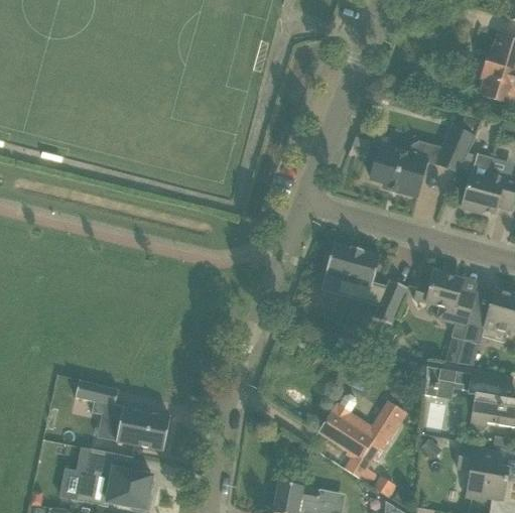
[(481,94),(510,103),(514,89),(514,40),(499,35),(492,57),(489,56),(488,59),(485,58),(480,73),(483,73),(482,77),(486,78),(481,94)]
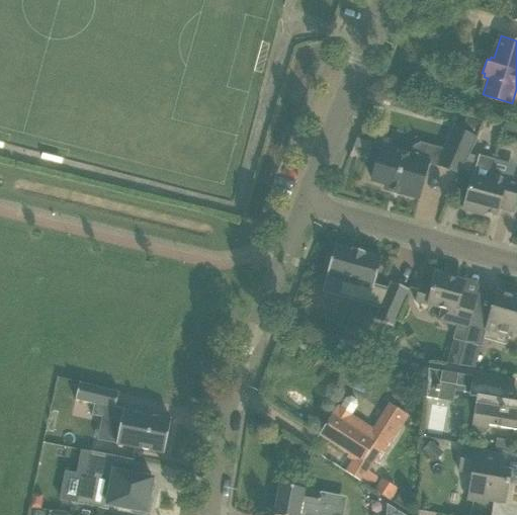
[(373,156),(369,170),(374,171),(372,178),(386,182),(385,186),(419,196),(429,160),(459,173),(460,173),(462,167),(469,152),(477,135),(472,134),(461,129),(453,124),(444,147),(421,141),(414,144),(411,155),(381,147),(378,158),(373,156)]
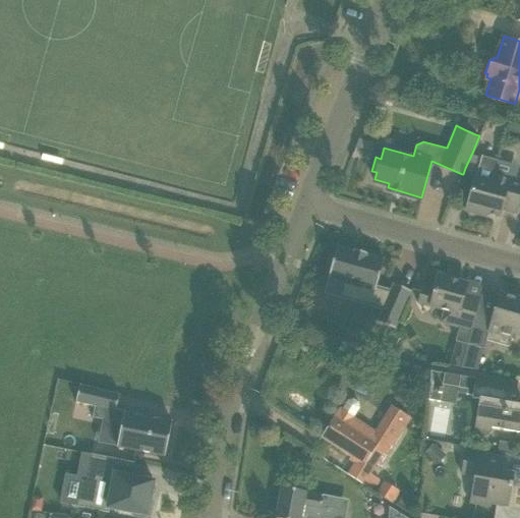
[(359,137),(355,146),(372,151),(374,141),(359,137)]
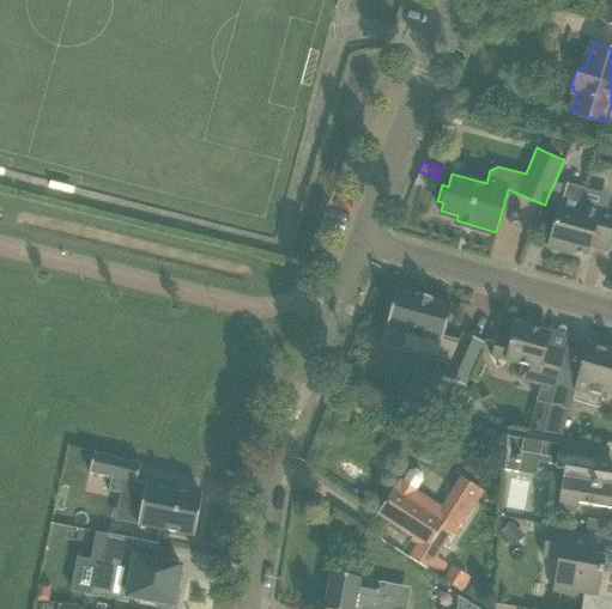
[(556,180),(547,198),(561,202),(559,206),(555,224),(549,247),(573,253),(574,250),(588,254),(591,244),(607,249),(611,232),(611,208),(583,201),(588,186),(567,181),(567,183),(556,180)]
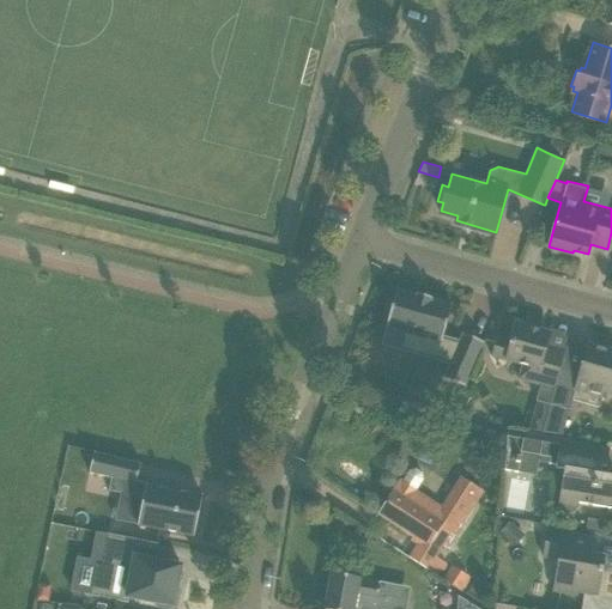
[(443,335),(453,304),(432,298),(432,297),(418,292),(417,293),(398,288),(394,300),(389,299),(386,312),(391,314),(387,326),(406,332),(401,347),(449,361),(444,376),(466,384),(485,341),(462,332),(459,340),(443,335)]
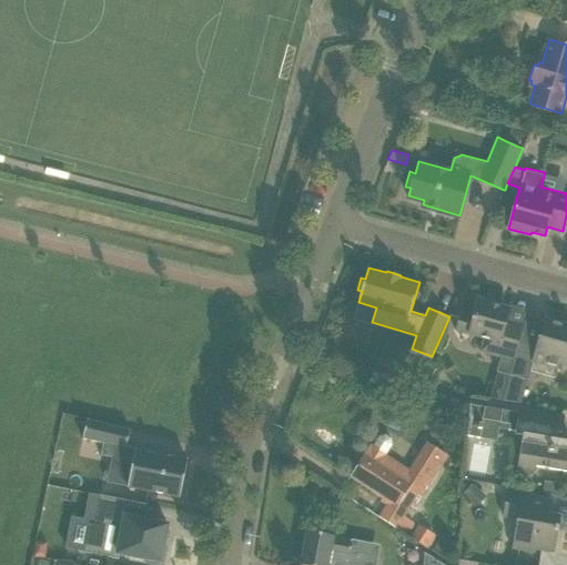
[(461,312),(456,329),(485,336),(481,350),(487,352),(502,355),(497,370),(509,373),(514,359),(519,340),(524,323),(508,318),(510,308),(494,303),(495,299),(483,295),(482,300),(478,299),(473,315),(461,312)]
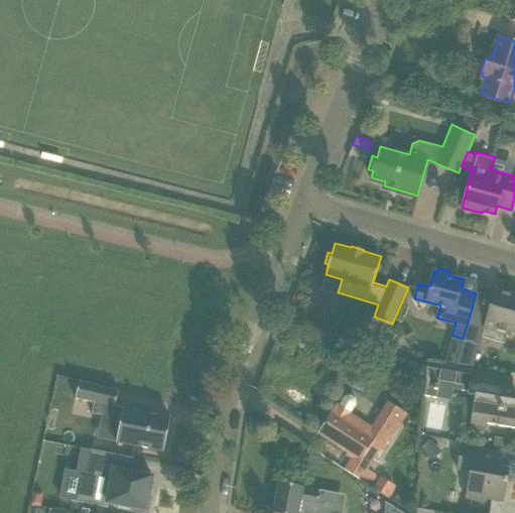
[(456,365),(473,368),(474,365),(480,343),(485,327),(489,327),(489,328),(508,334),(509,330),(514,331),(514,293),(496,288),(491,305),(490,305),(487,312),(472,308),(467,326),(463,339),(458,357),(456,365)]
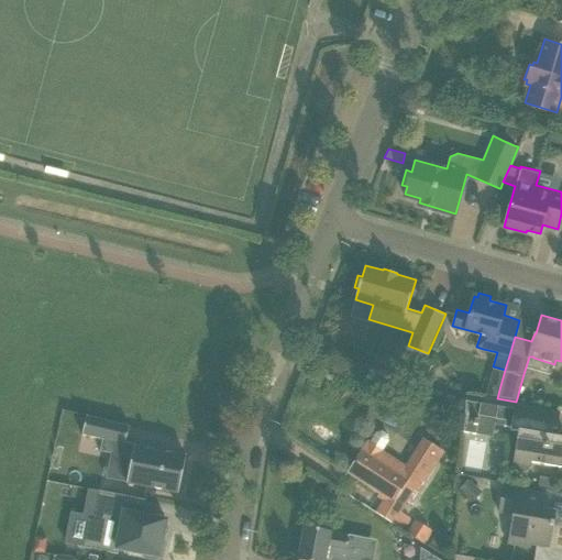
[(487,385),(485,396),(497,398),(499,390),(487,385)]
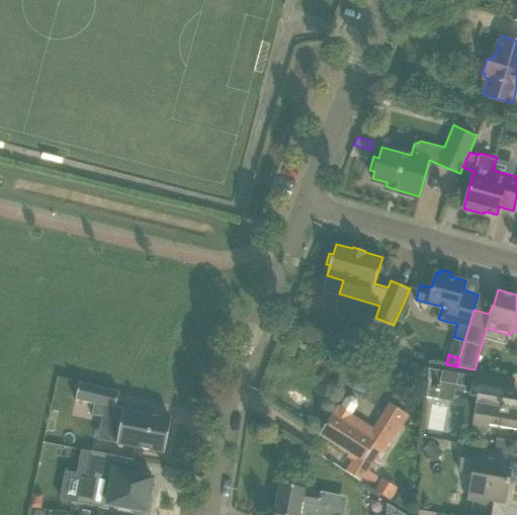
[(431,361),(427,395),(438,397),(441,380),(465,384),(464,390),(470,391),(469,394),(478,395),(471,425),(474,429),(477,432),(482,432),(486,431),(489,427),(490,423),(499,425),(516,428),(516,401),(507,400),(508,393),(512,394),(515,377),(495,373),(475,369),(457,366),(446,364),(431,361)]
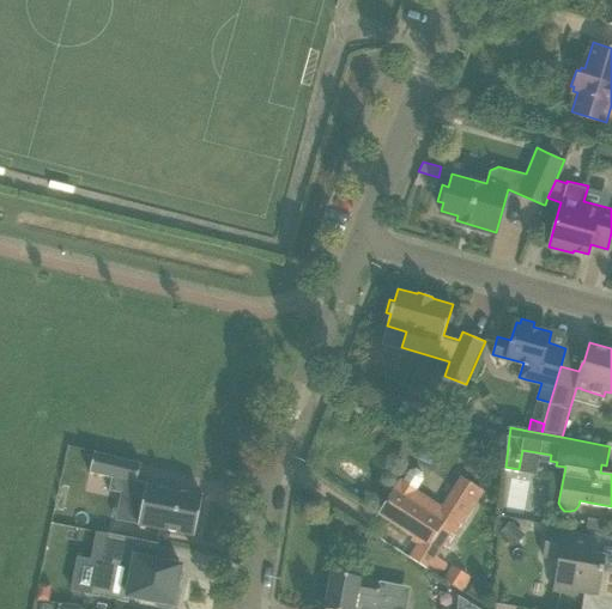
[(94,450),(89,472),(113,476),(110,488),(144,495),(139,524),(194,535),(203,492),(147,482),(147,481),(137,480),(140,461),(94,450)]
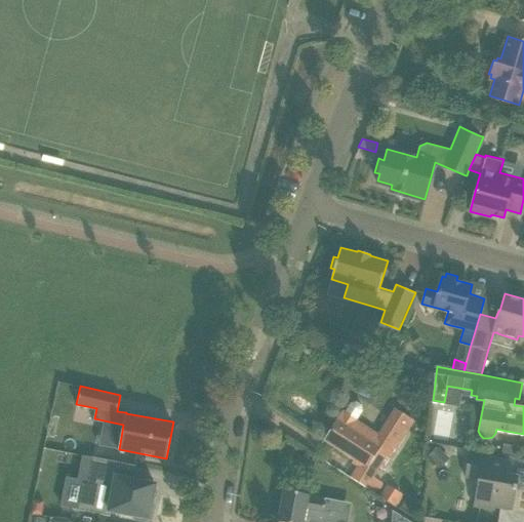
[(352,476),(376,491),(384,481),(373,475),(379,465),(383,467),(413,418),(395,406),(379,433),(357,418),(363,409),(362,403),(357,400),(351,401),(345,410),(343,409),(324,439),(360,463),(352,476)]
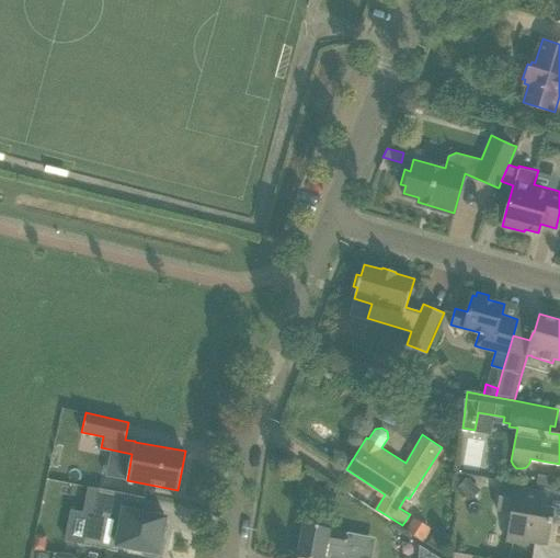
[(538,473),(536,485),(545,486),(547,474),(538,473)]
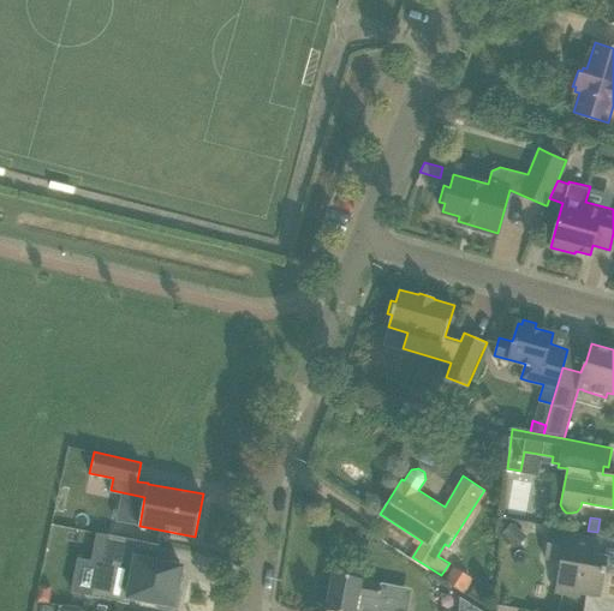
[(513,521),(501,532),(516,546),(526,534),(513,521)]
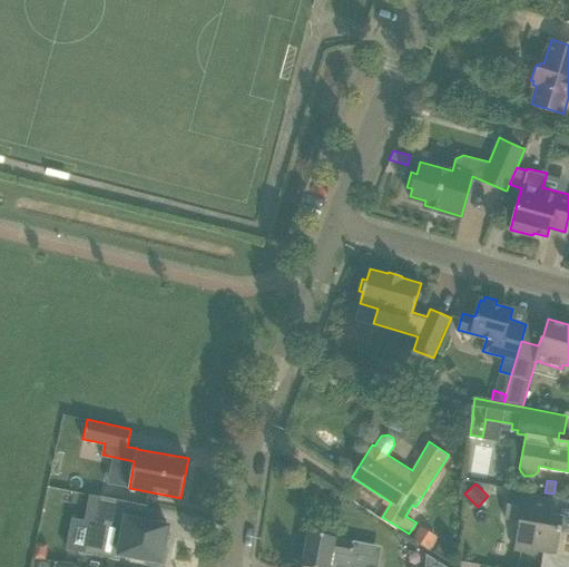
[(509,491),(504,516),(519,518),(514,547),(538,551),(538,549),(557,553),(561,527),(556,526),(557,517),(550,516),(552,499),(530,496),(525,495),(509,491)]
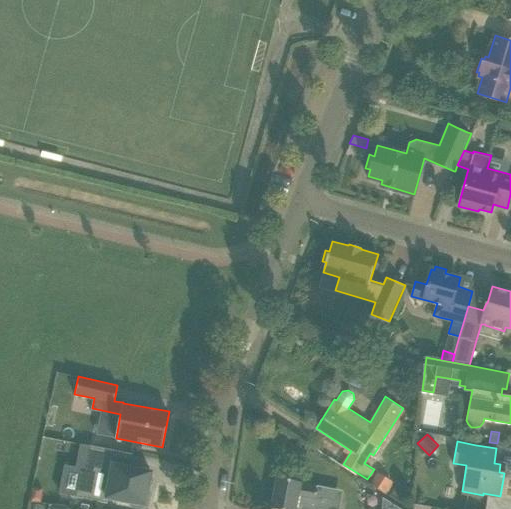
[(85,468),(81,467),(80,468),(76,493),(75,495),(106,501),(107,501),(108,497),(130,502),(130,504),(148,508),(151,490),(148,490),(152,471),(130,467),(133,452),(89,444),(89,445),(86,459),(85,468)]
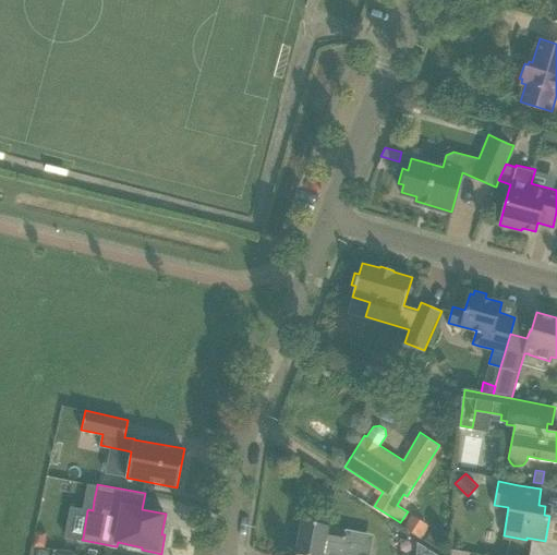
[(403,527),(423,539),(430,528),(427,527),(428,525),(412,514),(403,527)]
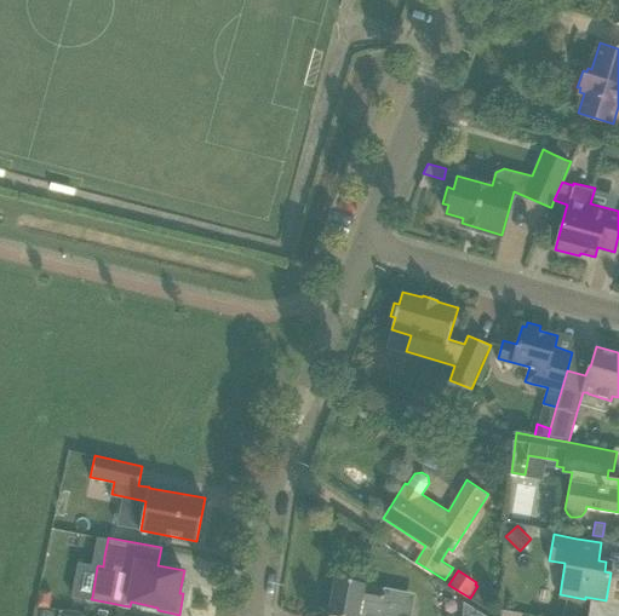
[(411,615),(413,611),(397,608),(401,591),(365,583),(365,582),(336,577),(328,615),(337,615),(411,615)]
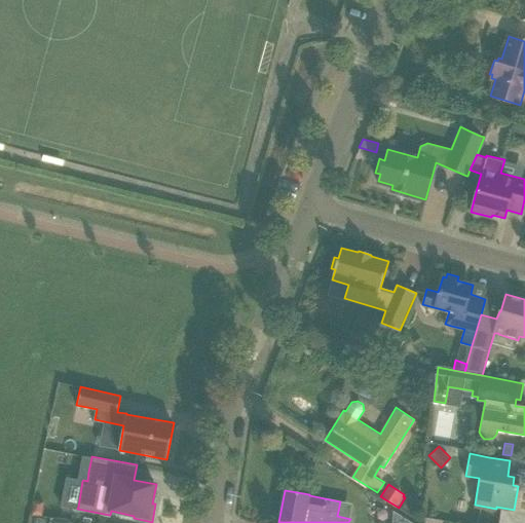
[(43,500),(34,498),(32,512),(41,514),(43,500)]
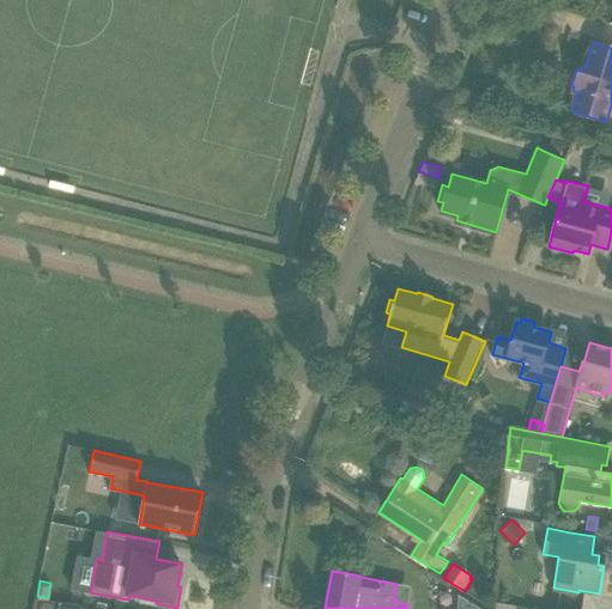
[(456,608),(483,608),(459,594),(456,608)]
